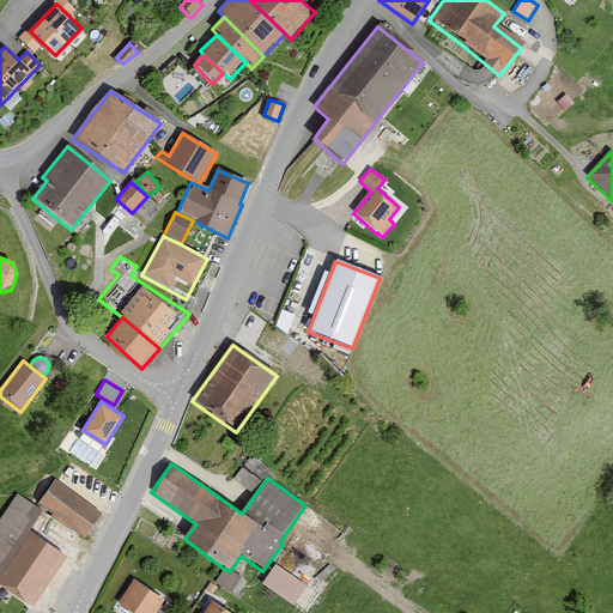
[(0,581),(36,605),(77,542),(79,544),(101,517),(55,481),(36,505),(18,493),(0,520),(0,581)]
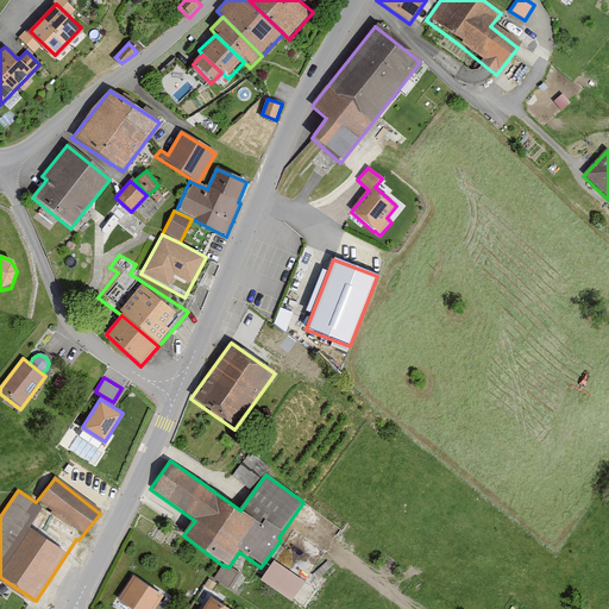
[(259,582),(292,602),(305,583),(274,562),(259,582)]
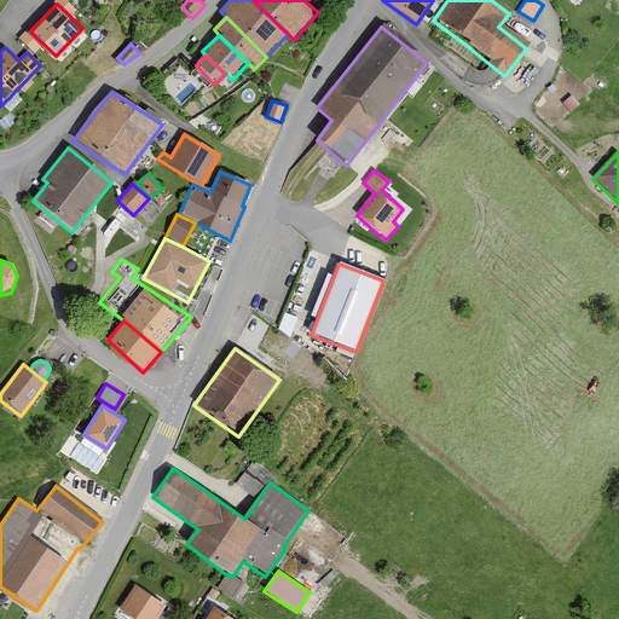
[(218,590),(235,601),(244,585),(232,577),(229,574),(227,576),(218,590)]
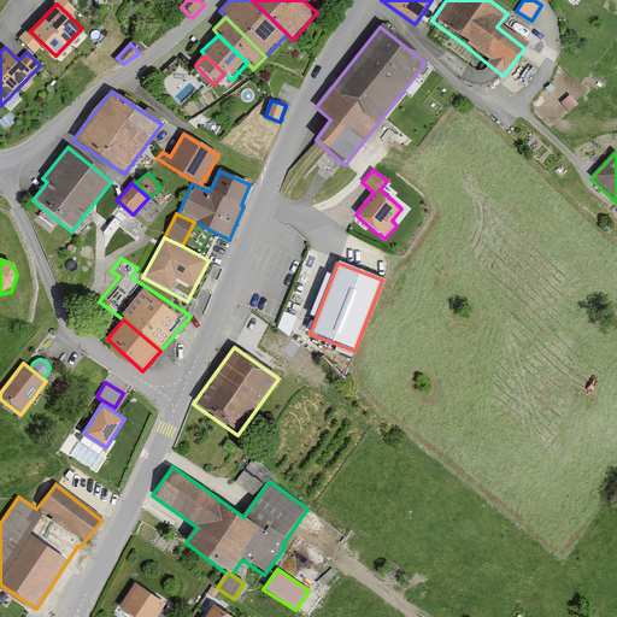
[(131,616),(156,616),(165,605),(135,585),(118,609),(131,616)]
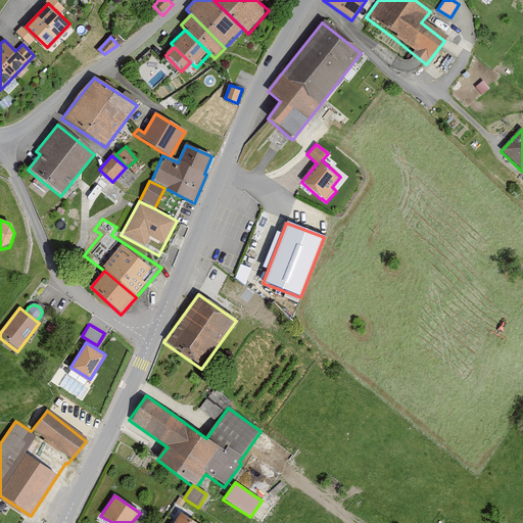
[(195,522),(180,513),(173,522),(195,522)]
